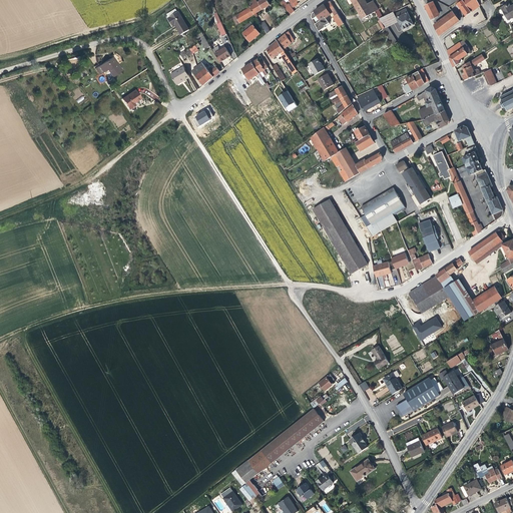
[(251,9),(255,15),(267,35),(270,33),(269,30),(266,25),(263,21),(260,17),(259,14),(265,11),(271,7),(267,0),(260,4),(257,0),(254,0),(248,5),(251,9)]
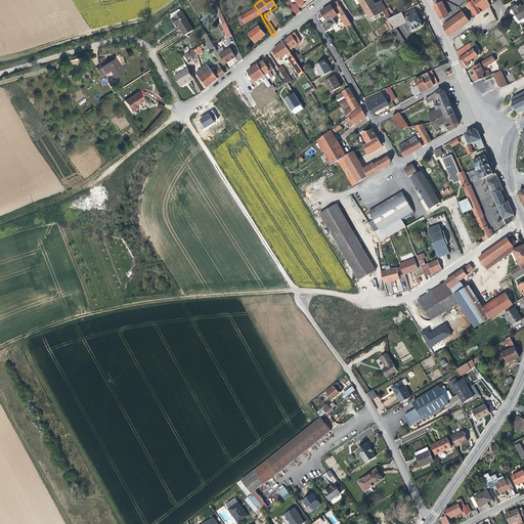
[(298,15),(300,14),(290,0),(286,3),(298,15)]
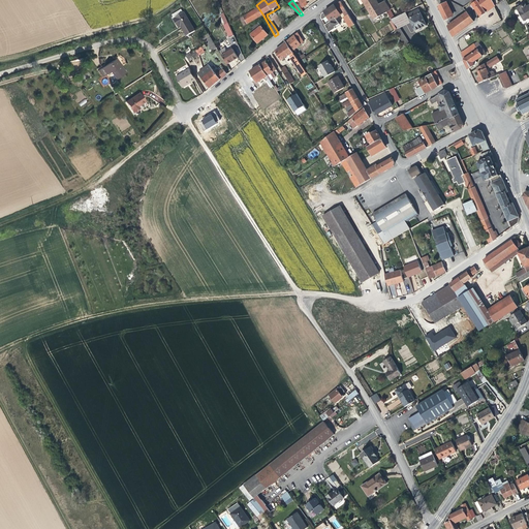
[(300,0),(301,0),(299,2),(304,9),(307,6),(306,4),(310,1),(311,0),(300,0)]
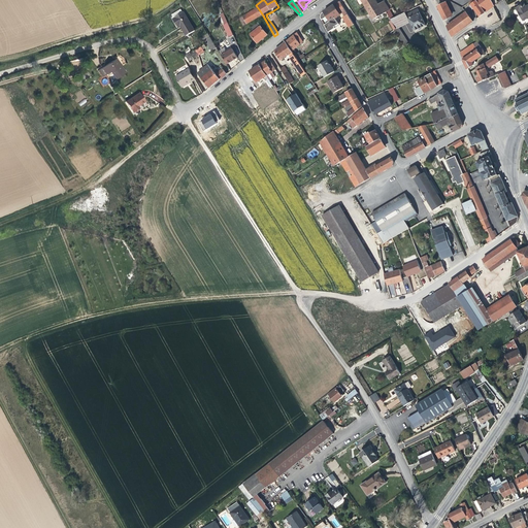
[(374,21),(388,13),(391,21),(394,20),(390,11),(385,2),(383,0),(362,0),(368,9),(374,21)]
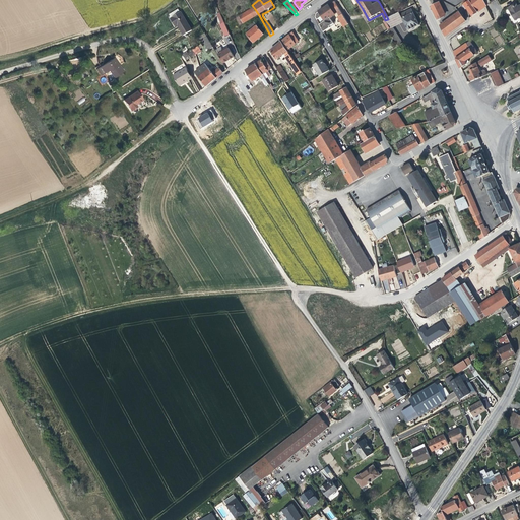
[(467,7),(474,18),(479,14),(469,0),(467,0),(464,3),(465,5),(467,7)]
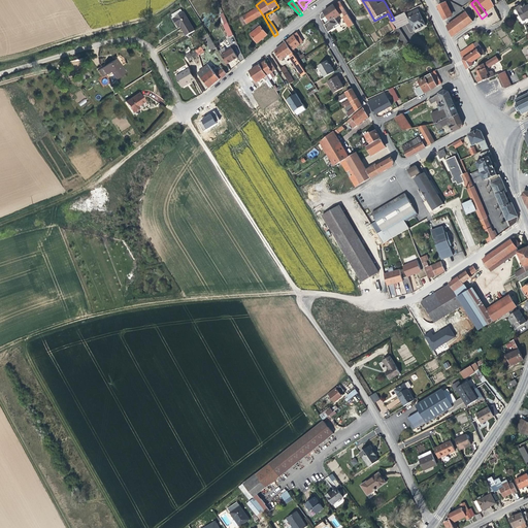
[(476,0),(487,14),(495,8),(495,6),(491,0),(476,0)]
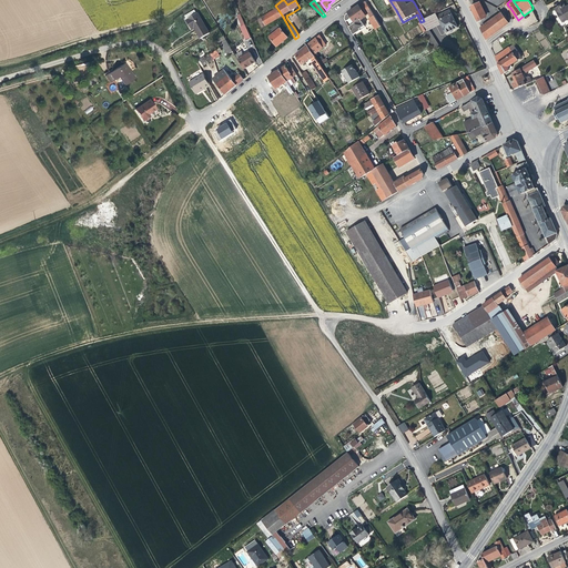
[(510,26),(503,14),(487,26),(485,21),(487,19),(483,10),(480,6),(473,9),(488,41),(510,26)]
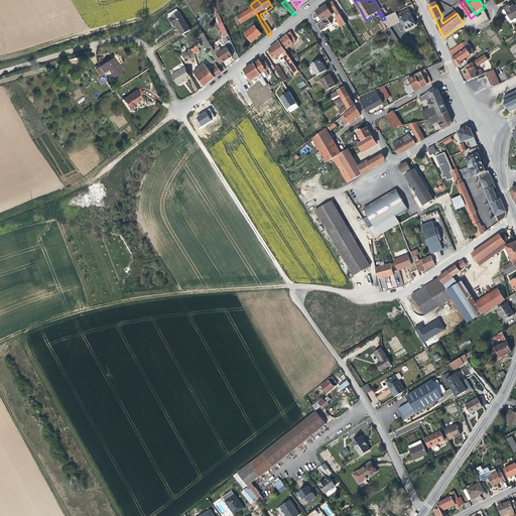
[(313,18),(316,24),(323,20),(324,22),(334,16),(327,6),(318,12),(315,14),(313,18)]
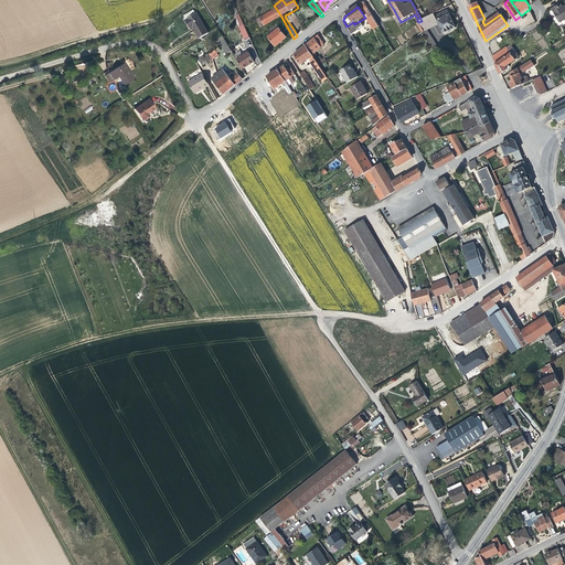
[(564,8),(563,9),(562,7),(555,10),(562,23),(564,21),(564,8)]
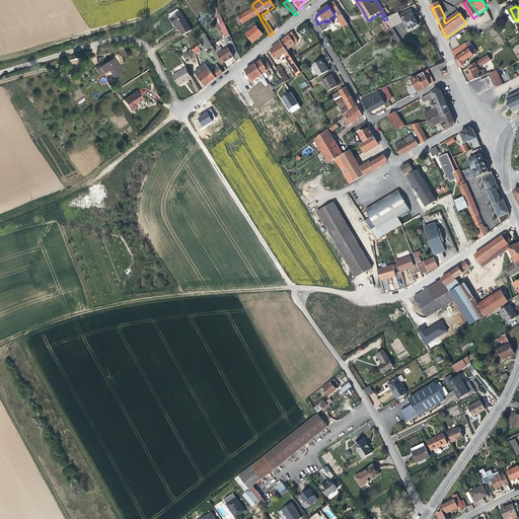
[(254,9),(239,17),(243,24),(258,15),(254,9)]
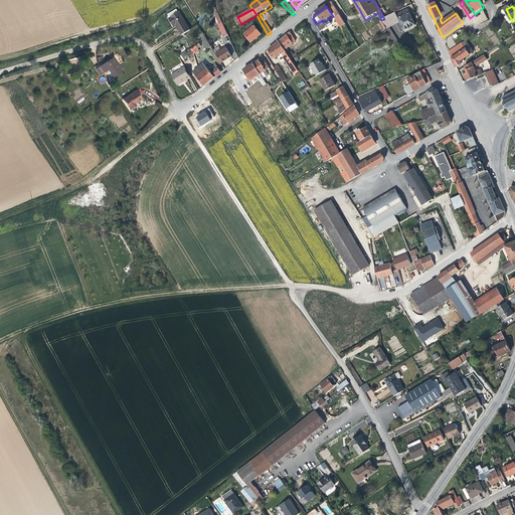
[(177,11),(169,16),(171,19),(180,14),(177,11)]
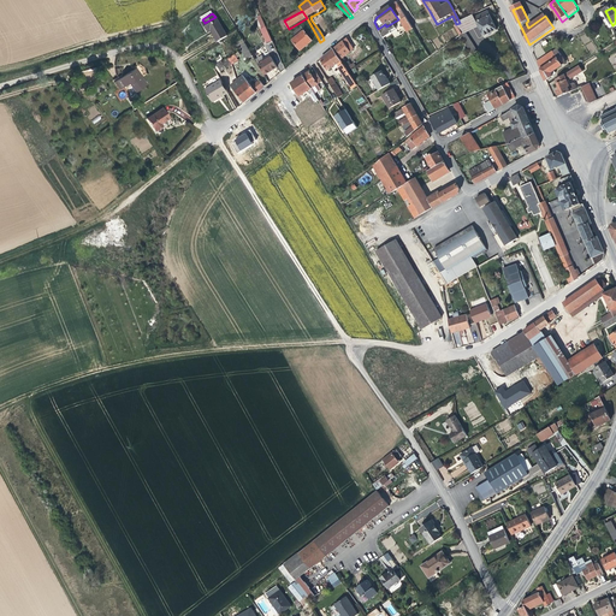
[(474,19),(478,27),(483,39),(491,35),(497,31),(489,13),(474,19)]
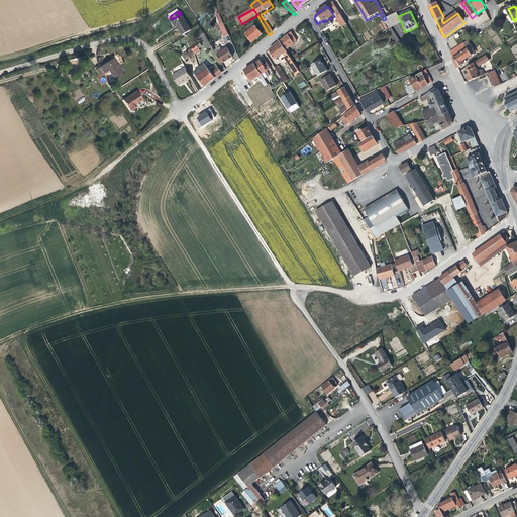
[(460,11),(457,13),(464,23),(468,20),(467,19),(460,11)]
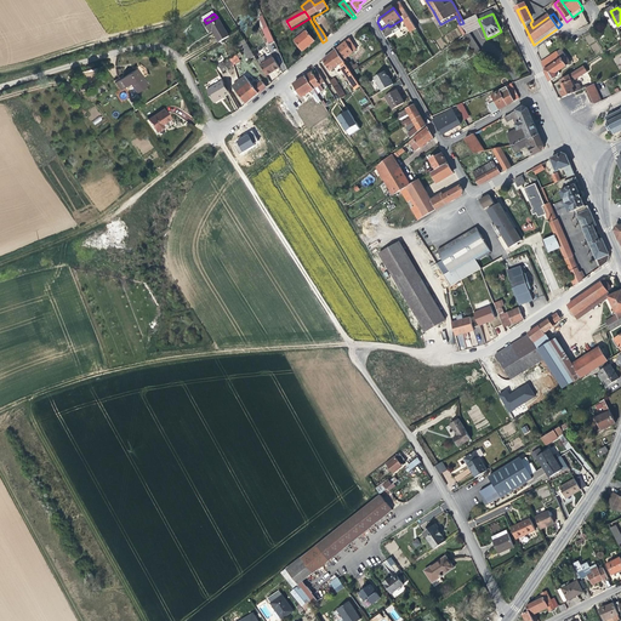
[(217,17),(206,23),(206,24),(209,29),(211,34),(217,30),(218,33),(216,35),(221,45),(227,41),(232,39),(218,17),(217,17)]
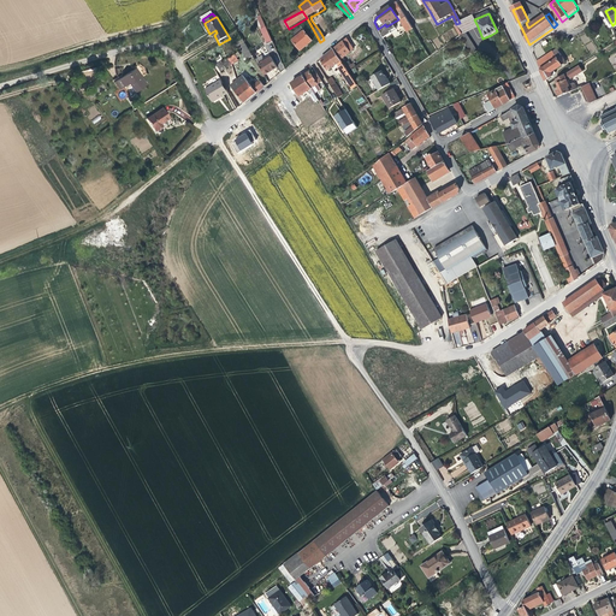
[(463,35),(466,34),(478,27),(474,19),(473,17),(463,21),(460,23),(456,24),(463,35)]
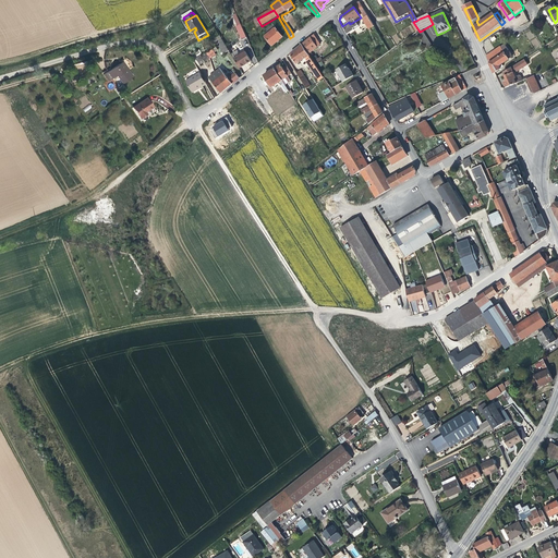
[(363,21),(367,25),(372,23),(368,16),(366,17),(366,19),(363,21)]
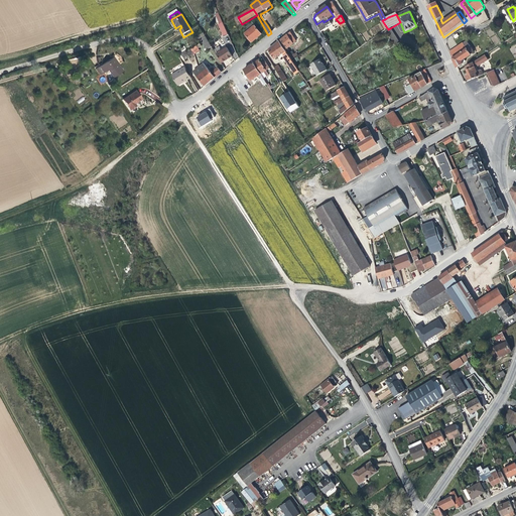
[(257,39),(262,35),(252,23),(246,28),(249,32),(246,35),(252,43),(257,39)]
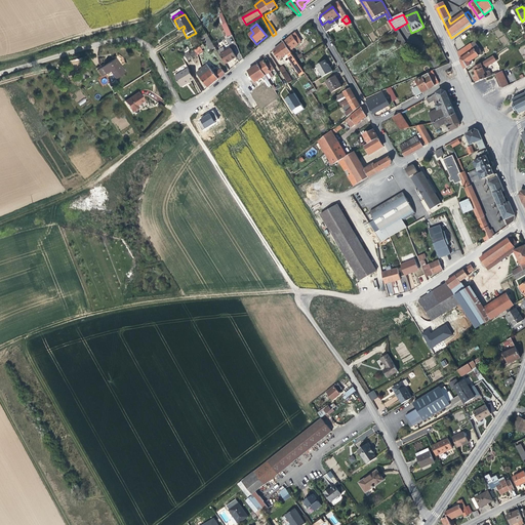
[(228,26),(223,29),(229,40),(234,38),(228,26)]
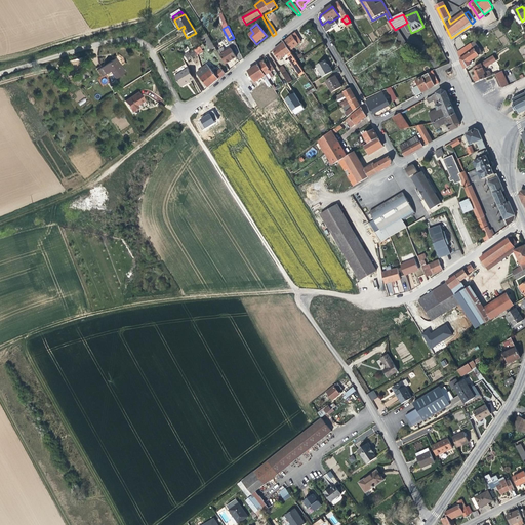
[(332,31),(330,27),(325,29),(330,38),(336,34),(334,30),(332,31)]
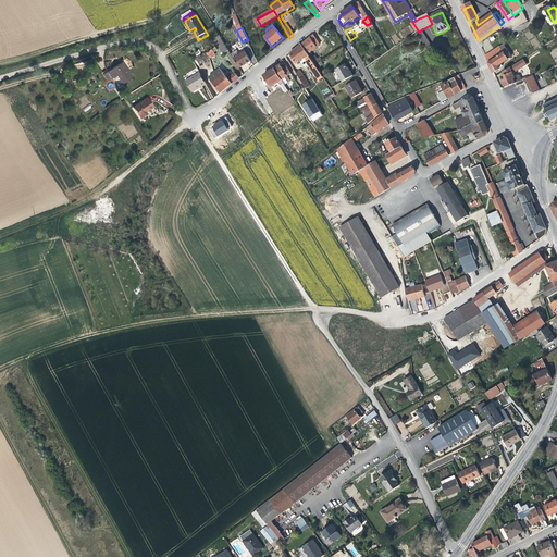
[(428,51),(432,48),(424,36),(420,39),(428,51)]
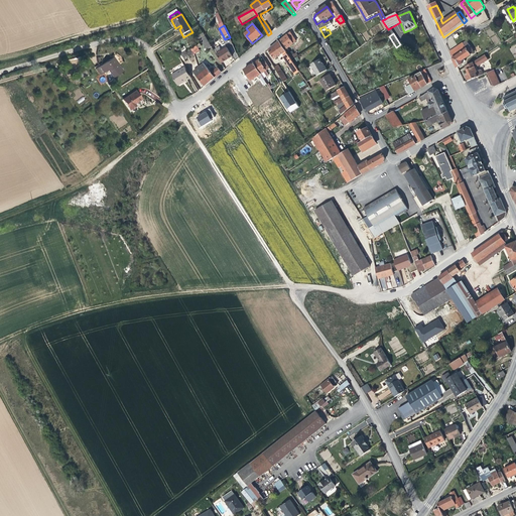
[(213,48),(205,34),(201,36),(209,50),(213,48)]
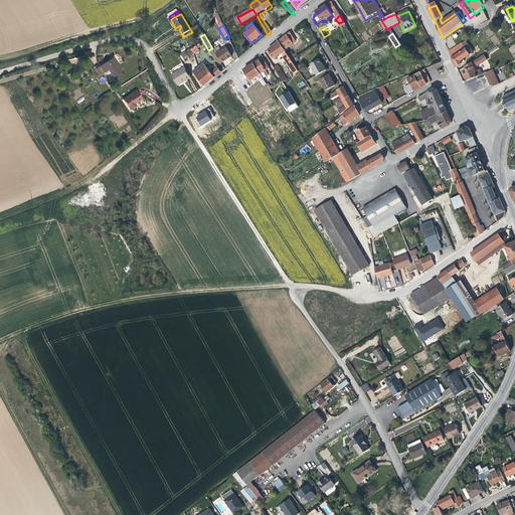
[(290,59),(292,58),(291,56),(292,56),(287,49),(296,43),(293,38),(290,34),(279,43),(286,53),(288,56),(290,59)]
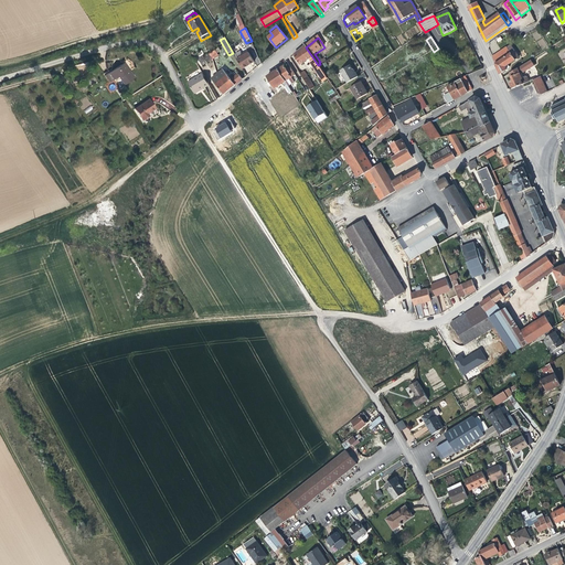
[(461,41),(468,54),(475,51),(468,39),(461,41)]
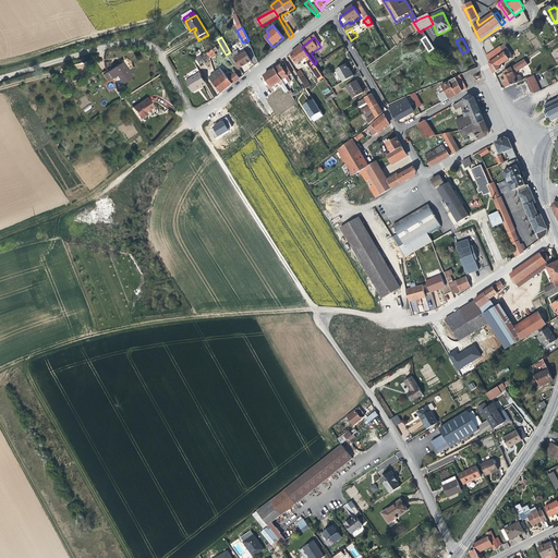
[(306,60),(310,58),(302,47),(290,56),(293,60),(296,65),(306,60)]
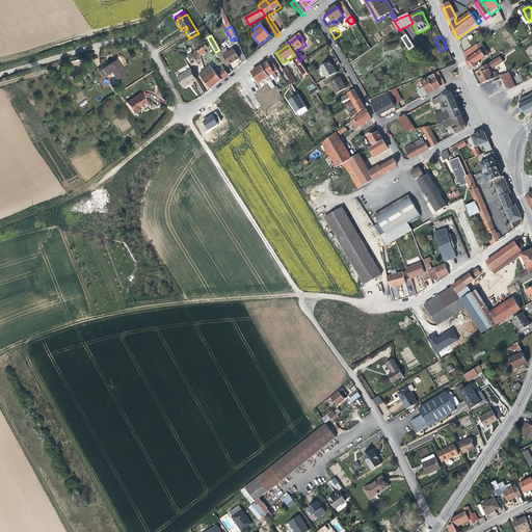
[(200,48),(191,55),(195,60),(204,53),(200,48)]
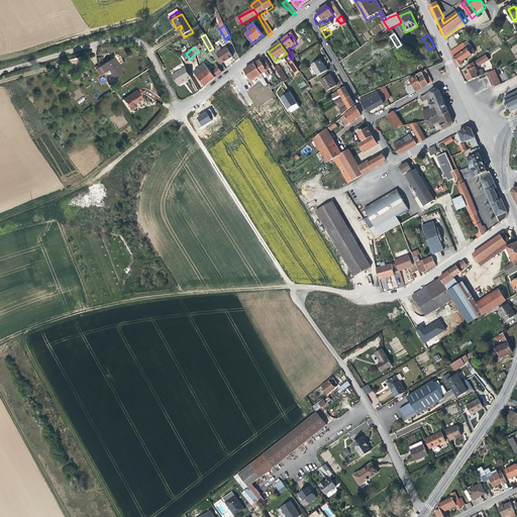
[(476,55),(472,48),(469,50),(464,46),(459,49),(457,52),(456,49),(451,54),(458,69),(466,65),(463,62),(476,55)]
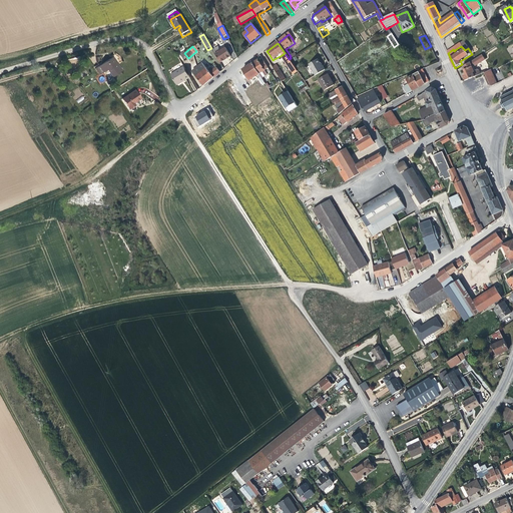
[(231,57),(225,48),(215,55),(221,64),(226,60),(231,57)]
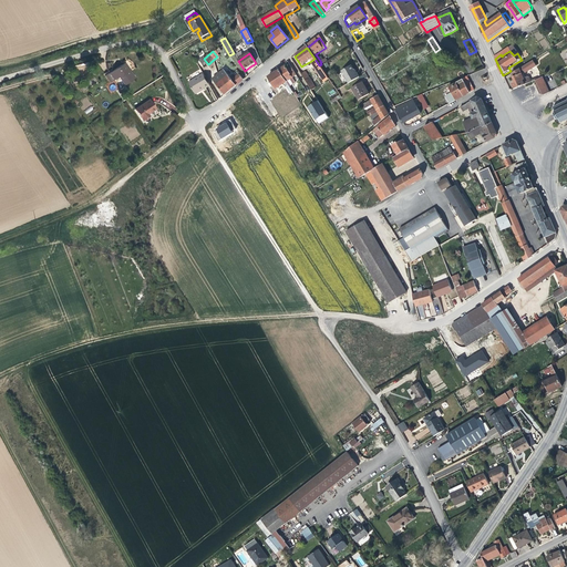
[(521,68),(524,73),(536,65),(533,60),(521,68)]
